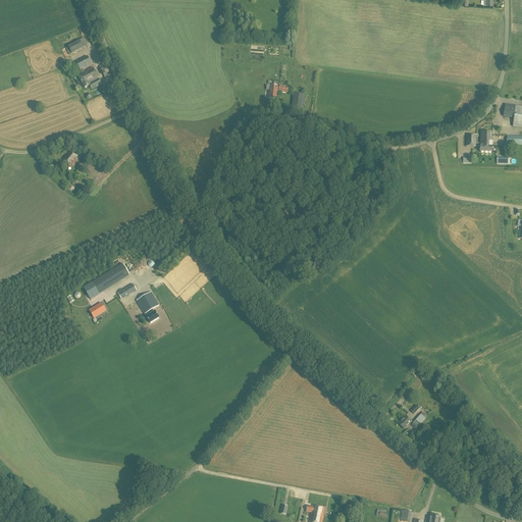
[(71,54),(83,49),(79,41),(65,48),(69,55),(71,54)]
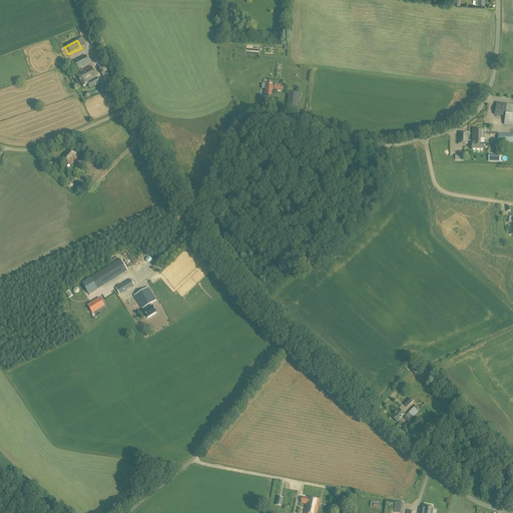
[(82,71),(81,68),(89,63),(85,55),(74,61),(80,72),(76,74),(83,86),(88,84),(90,88),(100,83),(91,66),(82,71)]
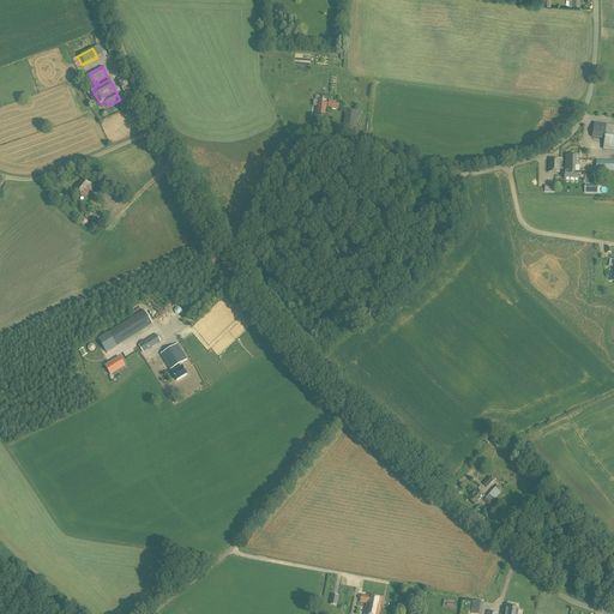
[(319,101),(318,115),(325,116),(325,109),(338,110),(339,103),(326,102),(321,102),(319,101)]
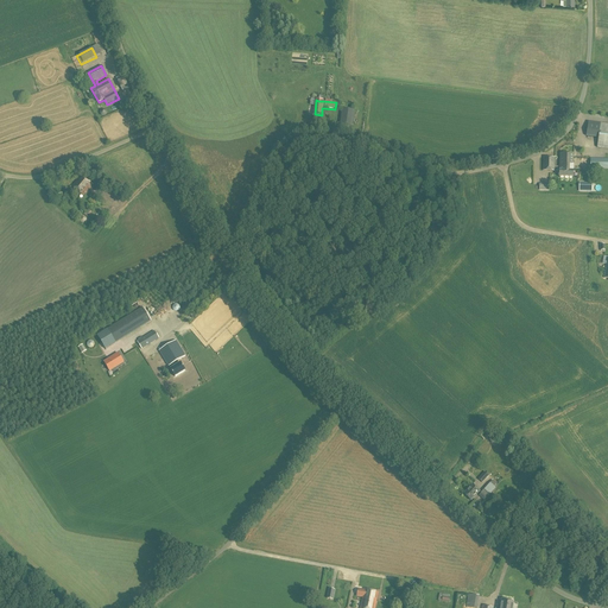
[(353,111),(343,109),(341,125),(350,126),(353,111)]
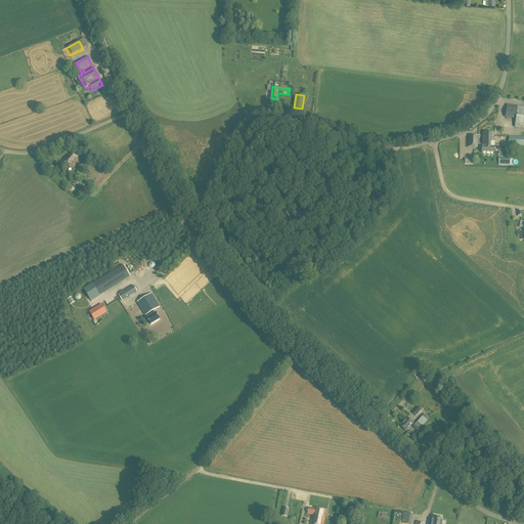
[(523,128),(523,106),(508,104),(506,118),(516,119),(515,127),(523,128)]
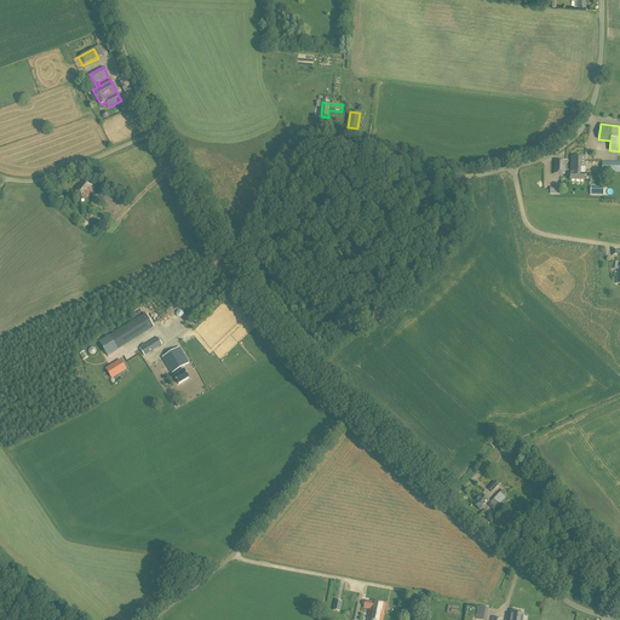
[(619,172),(619,161),(601,162),(601,154),(592,154),(592,161),(595,161),(595,172),(619,172)]
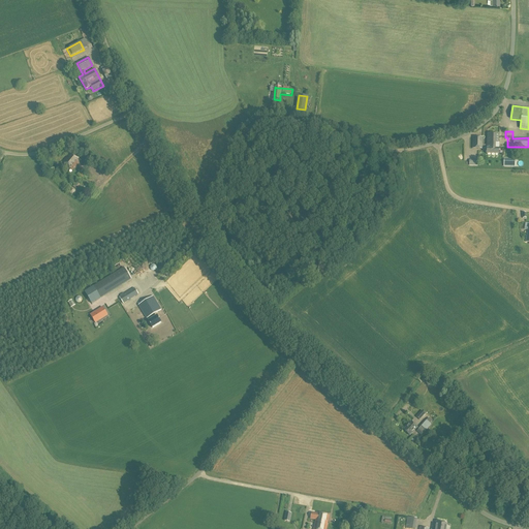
[(495,147),(499,147),(499,134),(488,134),(487,146),(495,146),(495,147)]
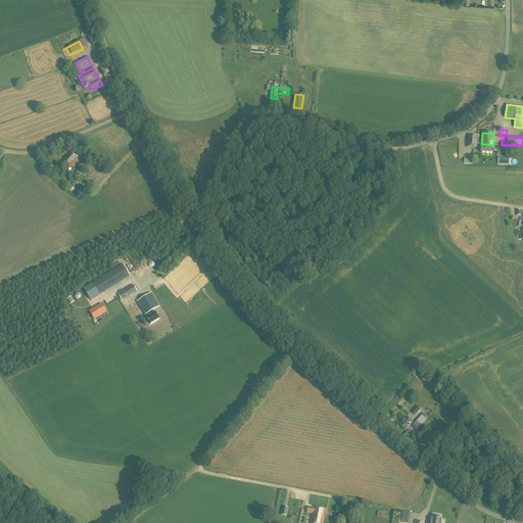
[(477,147),(477,136),(467,136),(467,147),(477,147)]
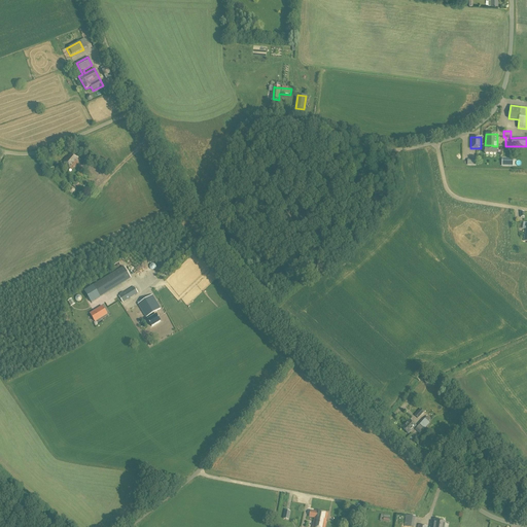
[(496,153),(497,146),(493,146),(493,145),(485,145),(485,153),(496,153)]
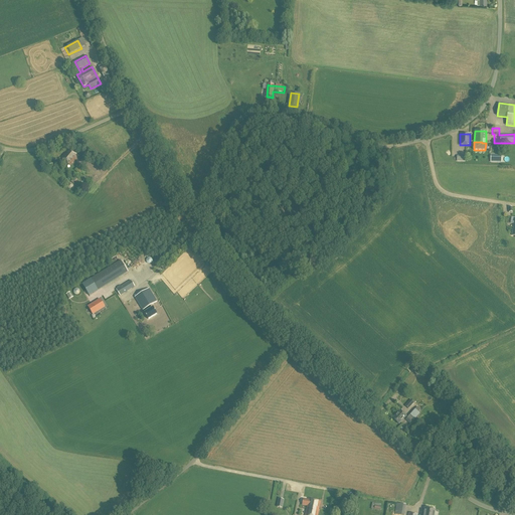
[(78,157),(70,151),(68,149),(61,158),(70,166),(78,157)]
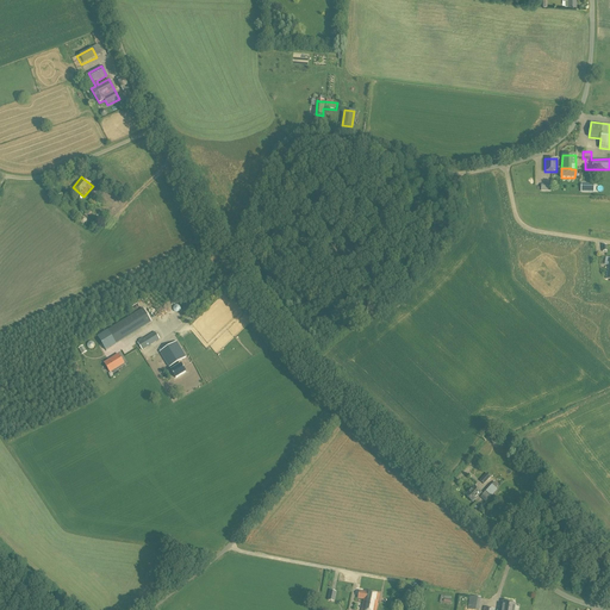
[(117,200),(120,195),(110,186),(105,191),(117,200)]
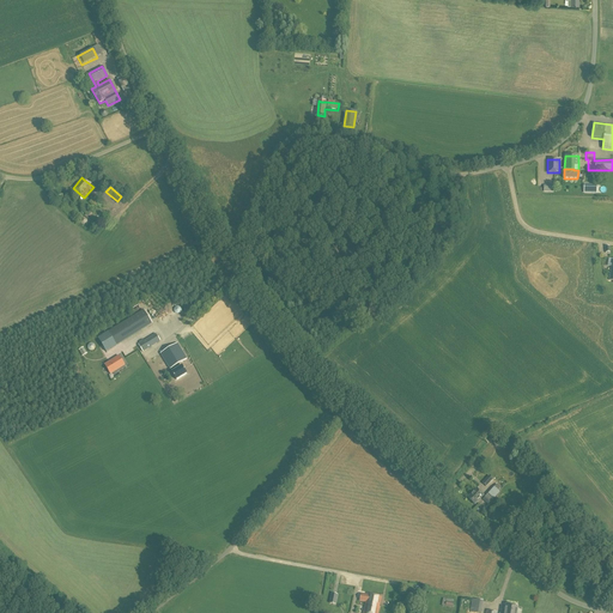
[(104,193),(102,195),(114,206),(116,202),(104,193)]
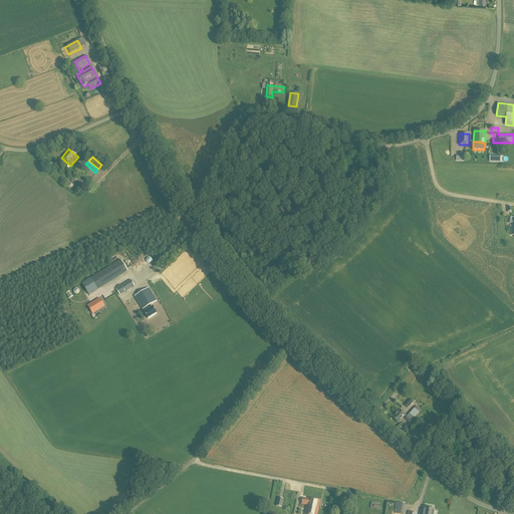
[(86,172),(83,170),(78,166),(74,170),(80,175),(81,173),(84,175),(86,172)]
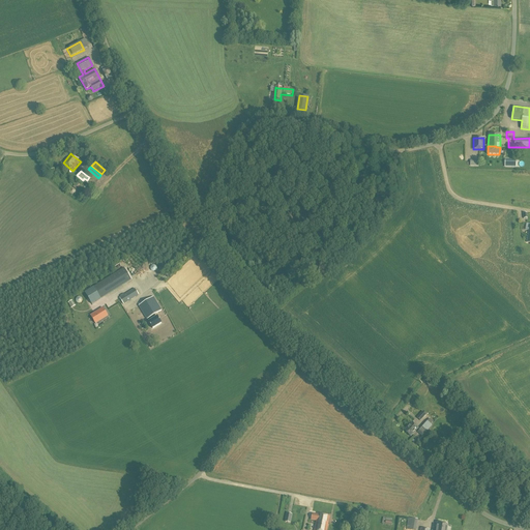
[(100,298),(131,280),(124,268),(93,287),(100,298)]
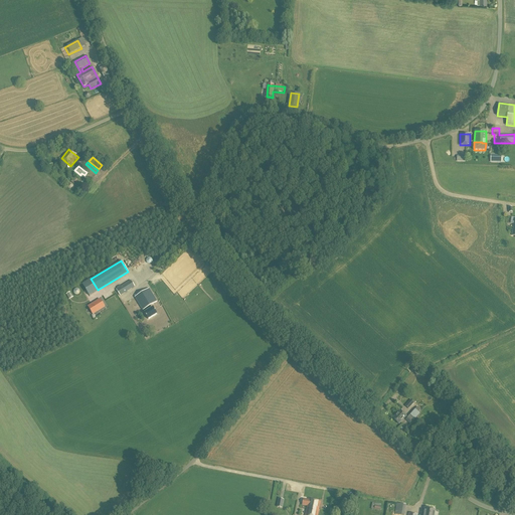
[(158,272),(153,277),(158,281),(162,276),(158,272)]
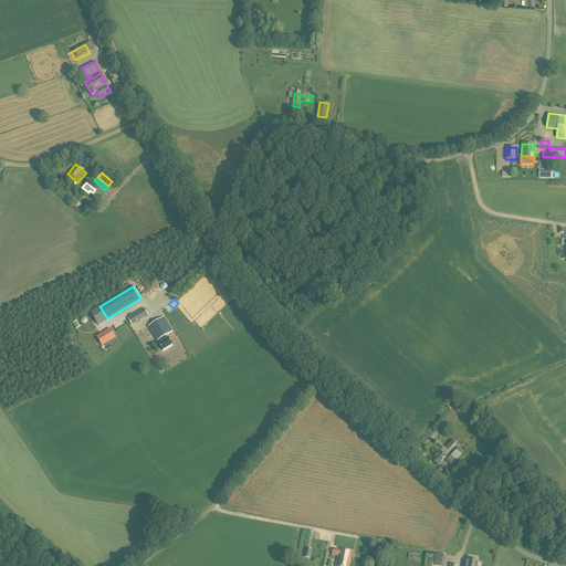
[(132,325),(148,315),(144,308),(127,318),(132,325)]
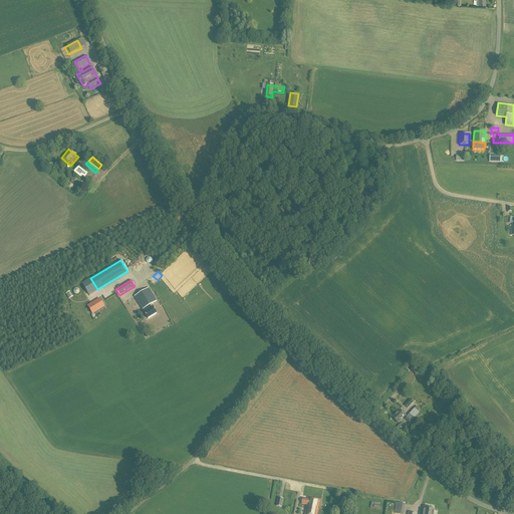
[(146,290),(135,296),(135,297),(143,309),(145,308),(147,310),(144,312),(148,319),(157,313),(153,307),(151,308),(149,305),(154,303),(157,301),(149,288),(146,290)]
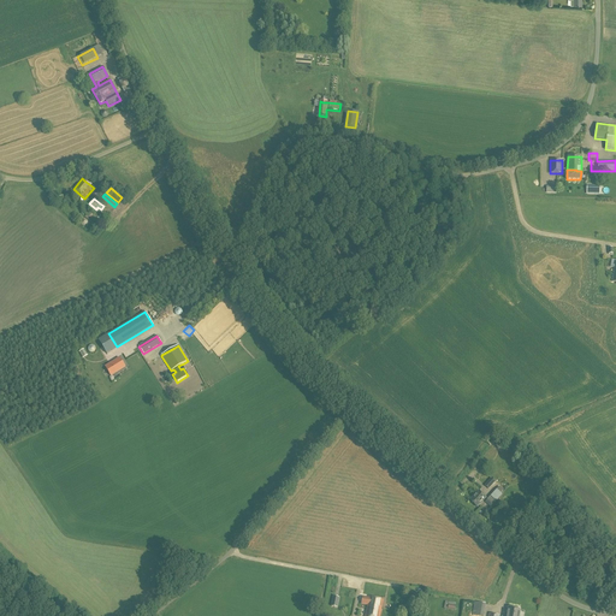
[(120,359),(105,367),(111,377),(125,368),(120,359)]
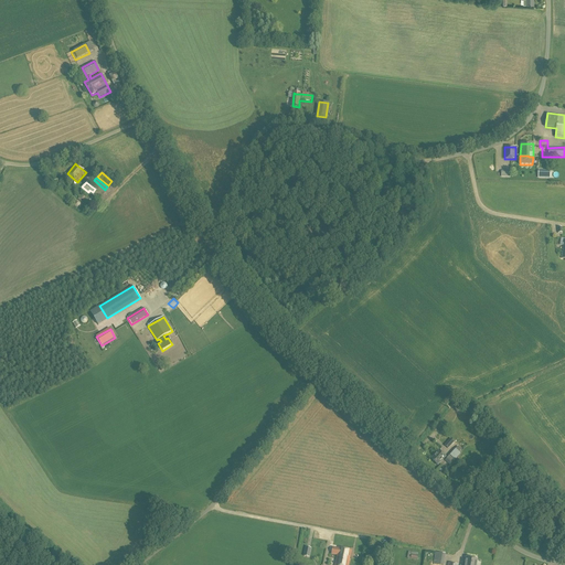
[(448,449),(455,441),(450,438),(445,445),(448,449)]
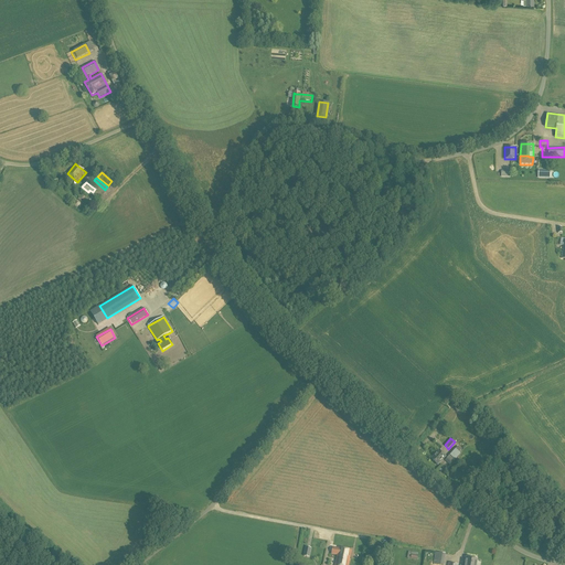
[(449,466),(460,454),(459,452),(461,449),(457,446),(445,460),(449,466)]
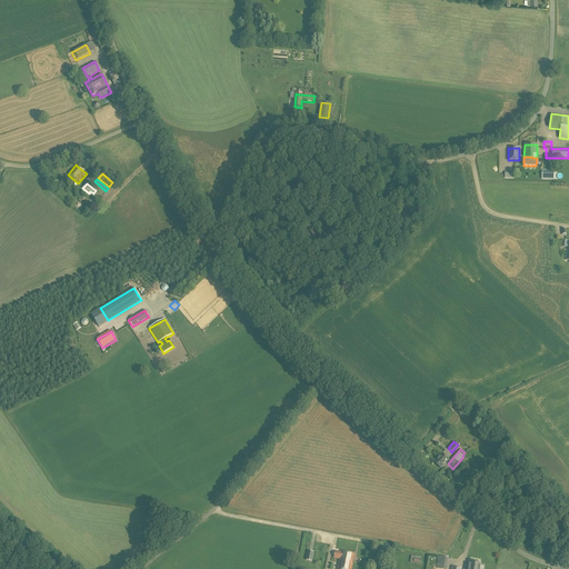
[(441,469),(449,460),(442,453),(433,462),(435,463),(435,465),(436,466),(437,466),(441,469)]
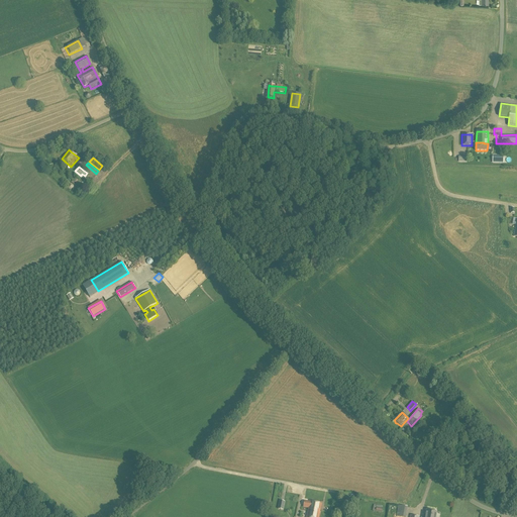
[(322,504),(305,501),(303,507),(308,508),(306,516),(318,516),(320,510),(321,510),(322,504)]
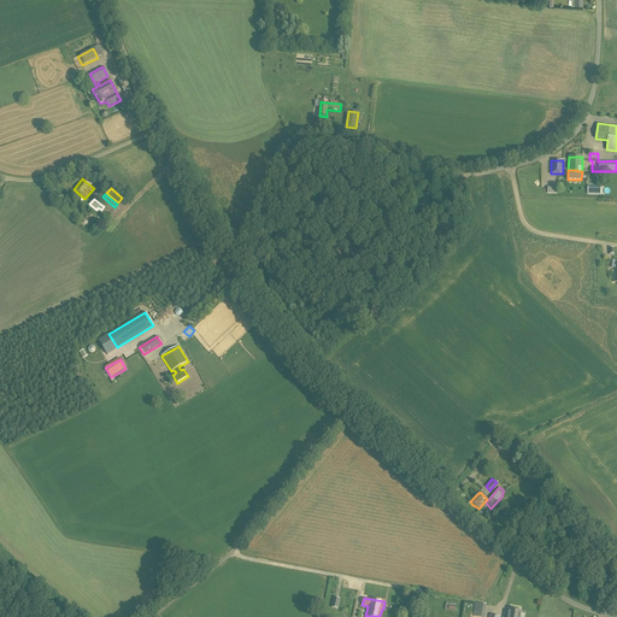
[(479,616),(483,616),(486,605),(475,604),(474,616),(479,616)]
